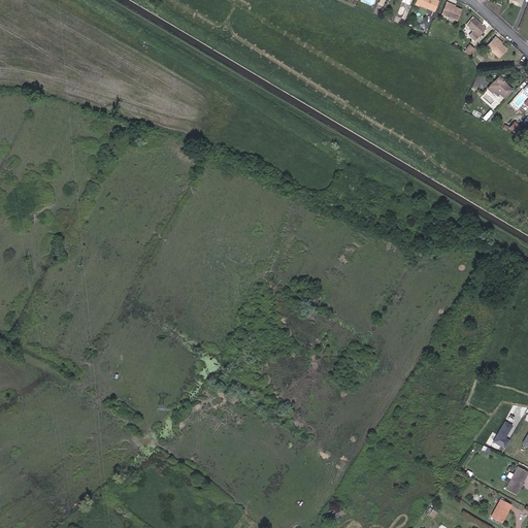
[(435,4),(427,0),(426,1),(422,0),(418,0),(416,5),(432,11),(435,4)]
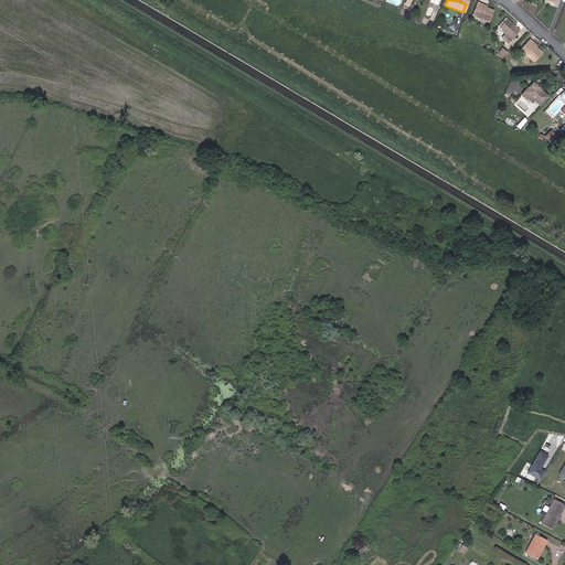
[(479,7),(479,4),(476,3),(470,17),(487,23),(491,12),(483,9),(479,7)]
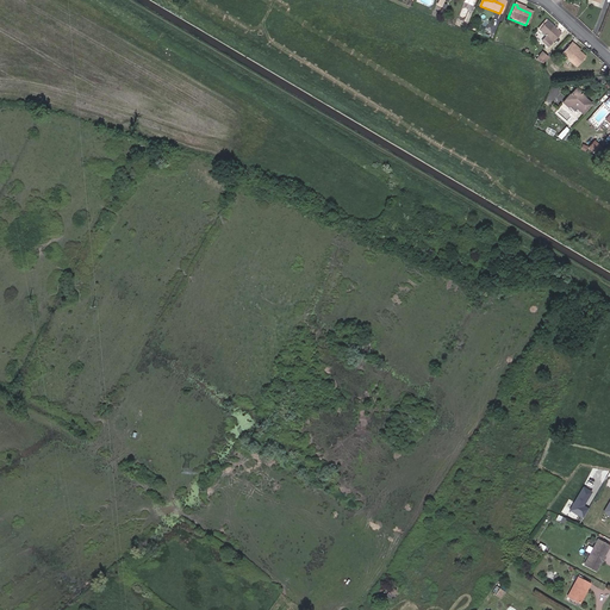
[(559,33),(546,22),(537,31),(543,36),(540,41),(547,48),(559,33)]
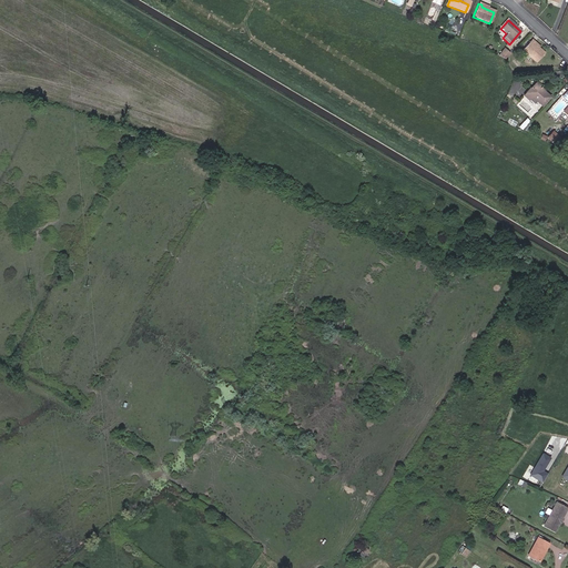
[(543,54),(537,50),(531,44),(533,43),(530,40),(521,50),(535,62),(543,54)]
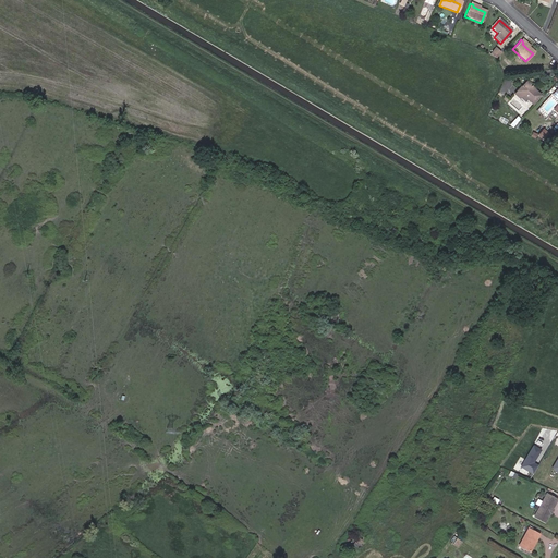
[(495,47),(487,55),(494,57),(500,52),(495,47)]
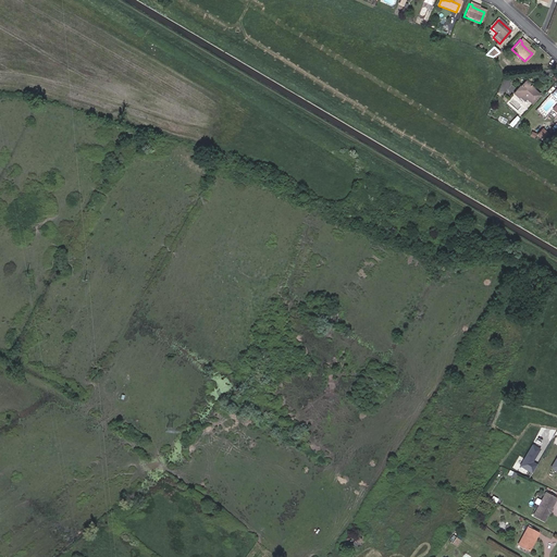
[(528,89),(521,84),(518,87),(516,86),(512,89),(515,91),(512,94),(517,98),(519,95),(523,98),(529,103),(536,94),(530,87),(528,89)]
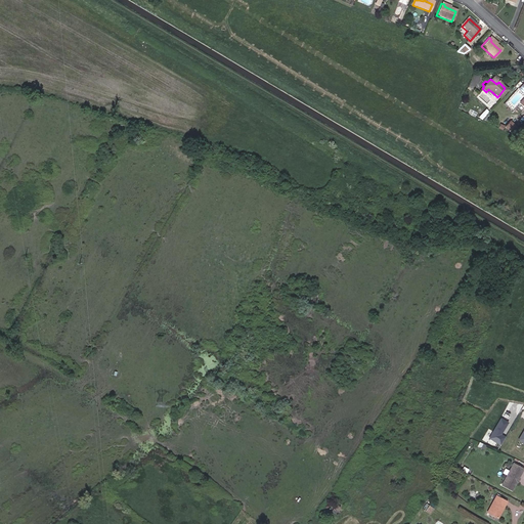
[(515,125),(510,120),(504,125),(509,131),(515,125)]
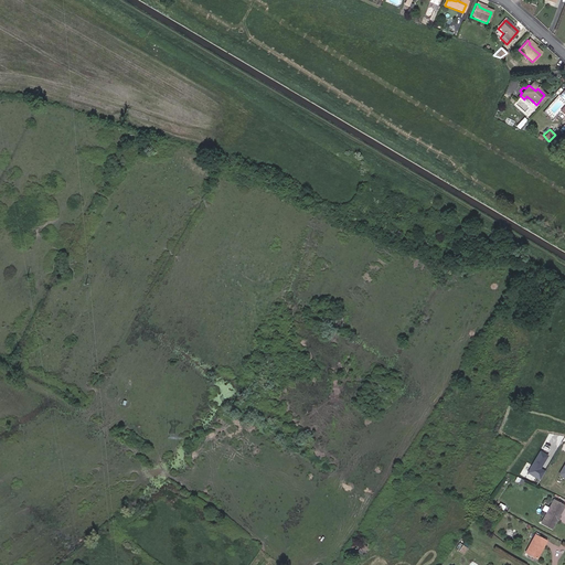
[(540,467),(547,454),(537,449),(525,472),(539,479),(544,469),(540,467)]
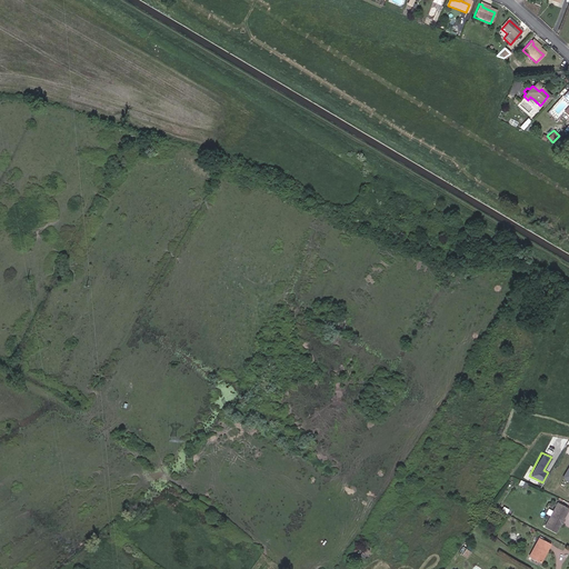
[(568,513),(568,508),(560,503),(548,528),(558,533),(563,526),(562,523),(563,522),(565,521),(568,513)]
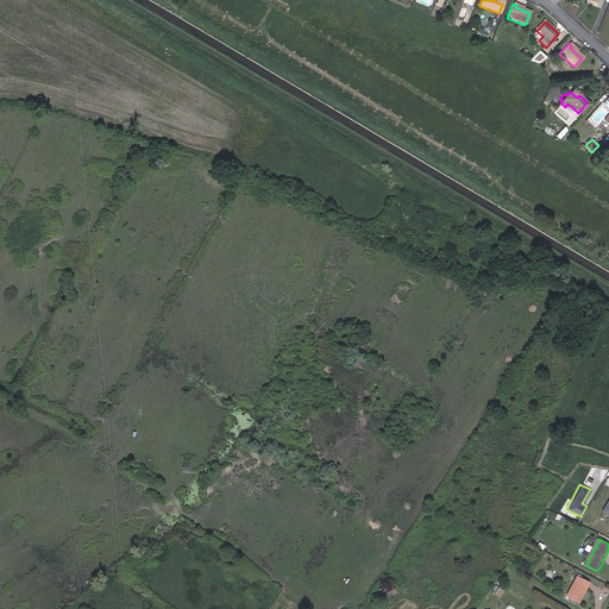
[(578,603),(590,582),(577,576),(566,596),(578,603)]
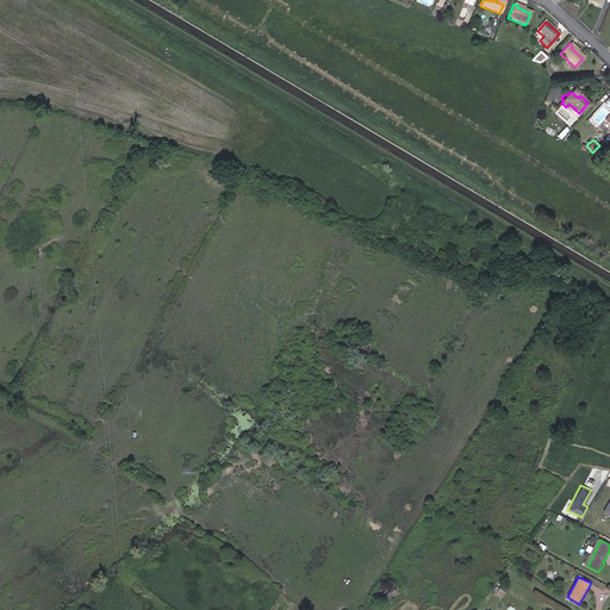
[(383,593),(392,599),(403,585),(396,580),(388,591),(386,589),(383,593)]
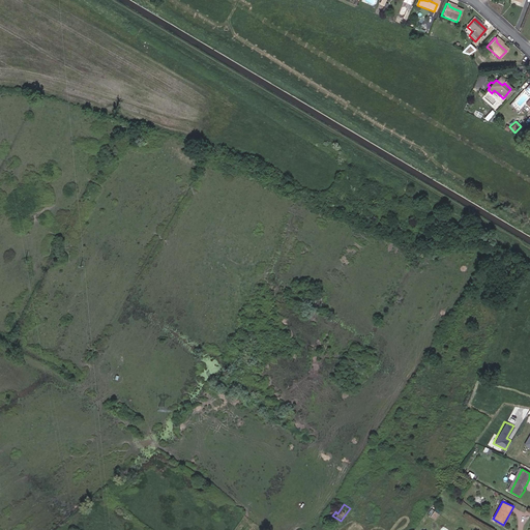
[(434,511),(430,518),(434,521),(439,514),(434,511)]
